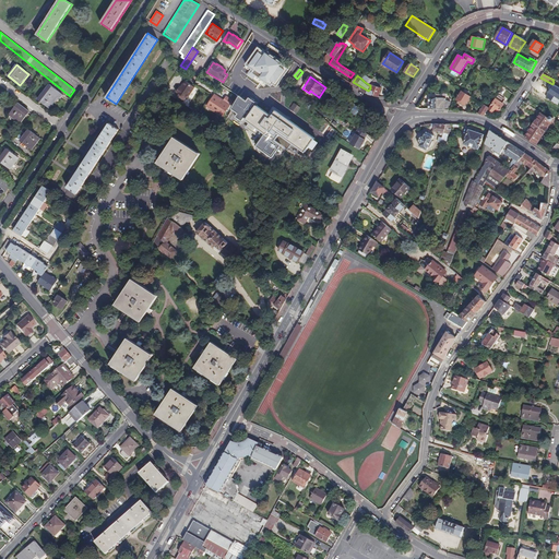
[(179,95),(176,99),(182,104),(186,99),(187,100),(194,88),(185,82),(182,85),(182,86),(181,88),(180,88),(179,87),(176,93),(179,95)]
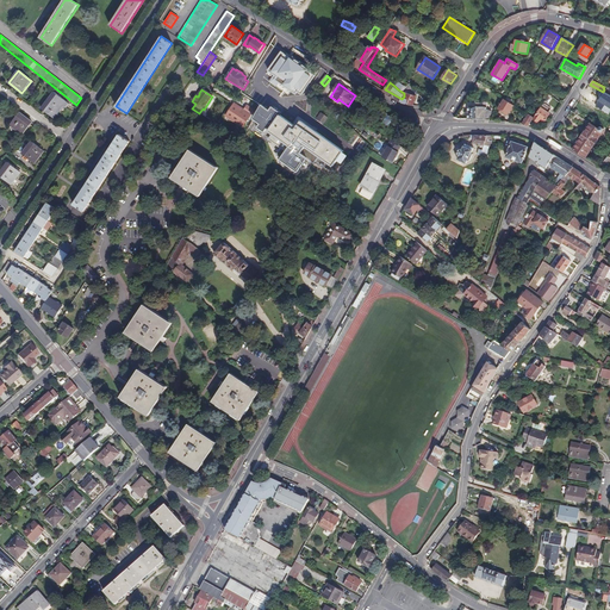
[(410,105),(417,95),(410,91),(403,100),(410,105)]
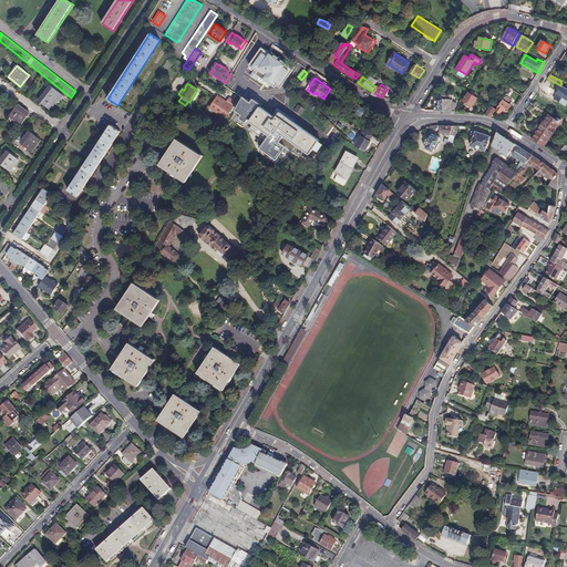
[(60,100),(63,95),(51,85),(39,101),(50,110),(59,99),(60,100)]
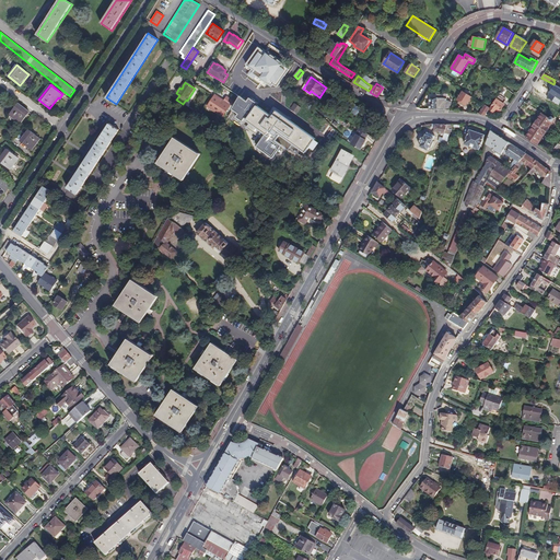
[(549,94),(547,97),(559,105),(559,103),(559,88),(555,84),(551,90),(549,94)]
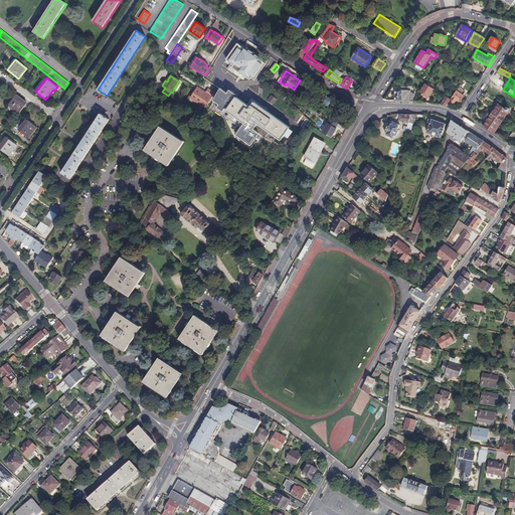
[(434,89),(425,84),(420,93),(430,97),(434,89)]
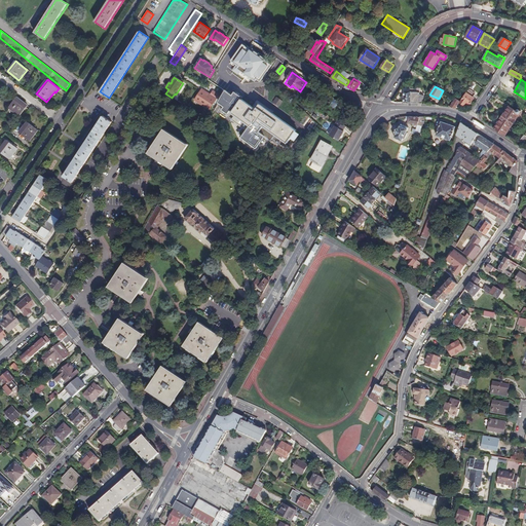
[(210,96),(201,89),(194,101),(210,110),(219,96),(213,91),(210,96)]
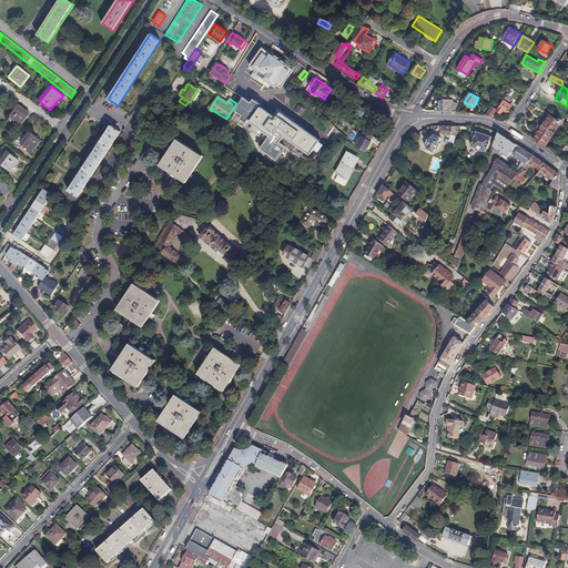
[(504,100),(497,110),(497,111),(501,114),(504,111),(507,113),(511,107),(510,105),(514,101),(507,97),(504,100)]
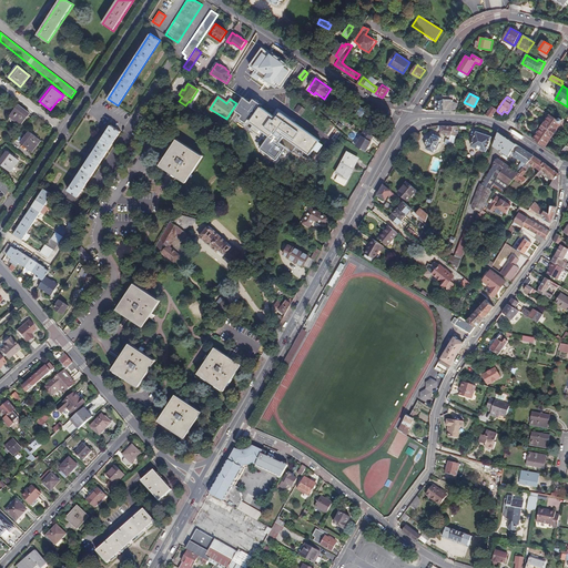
[(254,123),(257,125),(254,131),(267,139),(261,149),(273,156),(280,146),(287,151),(295,140),(312,151),(321,137),(279,109),(274,114),(261,107),(259,110),(256,108),(260,103),(254,99),(252,103),(244,98),(236,111),(242,114),(240,118),(246,122),(249,118),(252,119),(251,121),(254,123)]
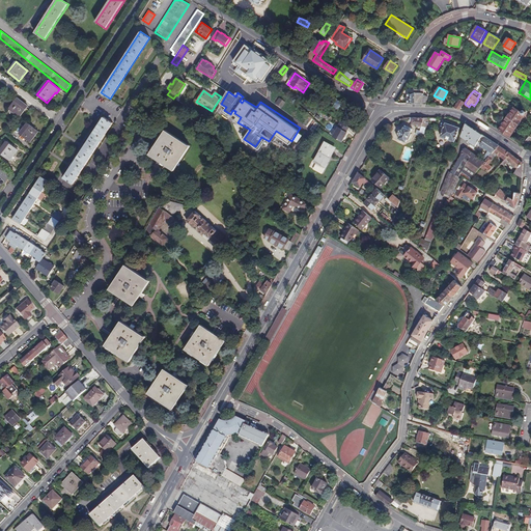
[(408,92),(408,104),(426,105),(428,96),(424,95),(424,93),(408,92)]
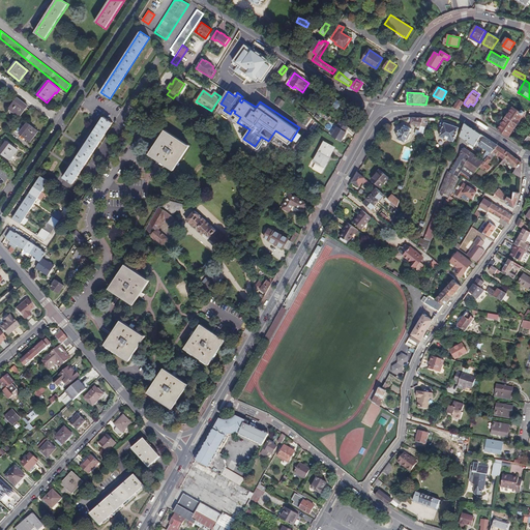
[(344,98),(336,93),(333,97),(332,96),(325,109),(336,115),(343,104),(342,102),(344,98)]
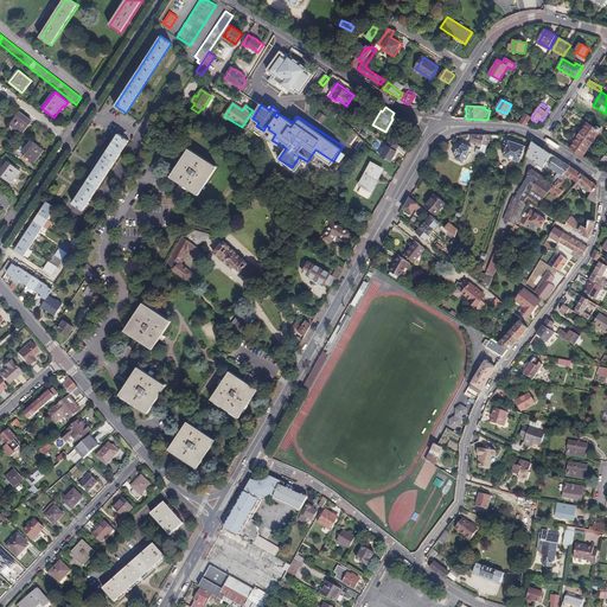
[(320,112),(314,117),(321,123),(327,117),(320,112)]
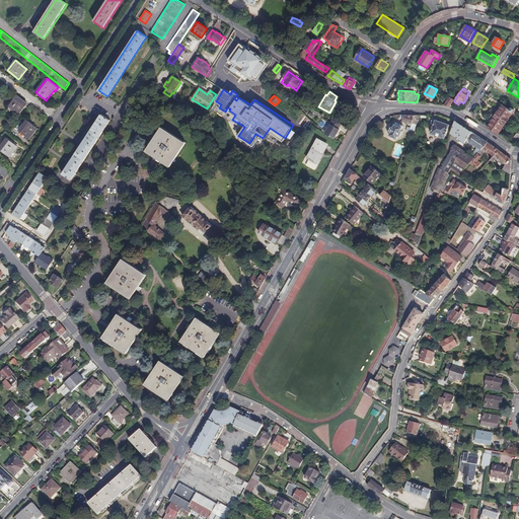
[(9,106),(19,115),(27,104),(17,96),(9,106)]
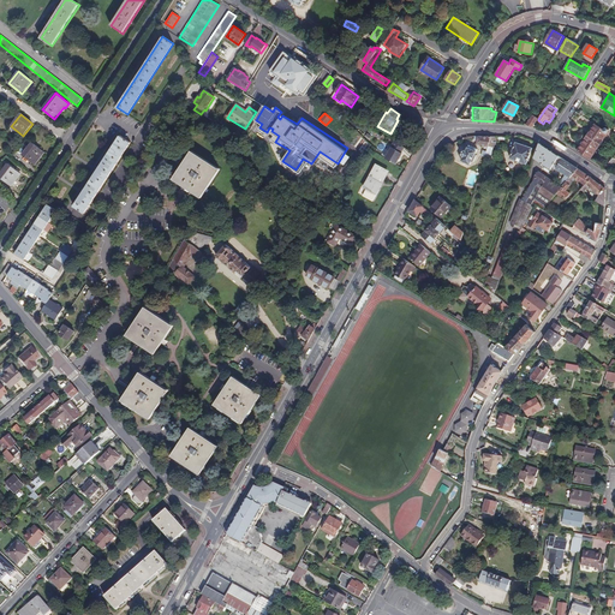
[(532,115),(526,125),(532,127),(538,120),(538,119),(532,115)]
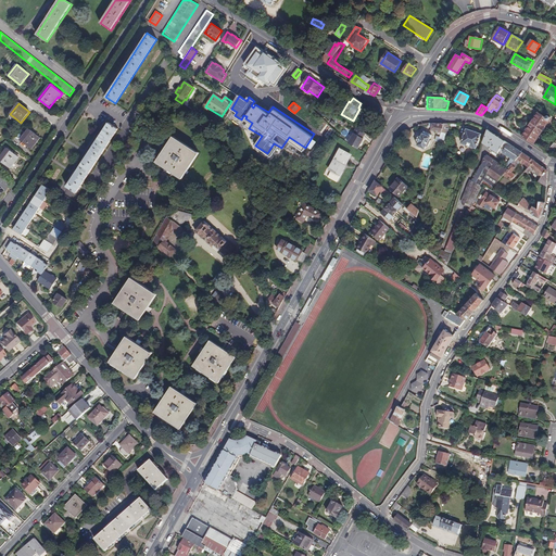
[(522,136),(533,143),(542,130),(551,118),(547,116),(546,118),(539,113),(532,123),(522,136)]
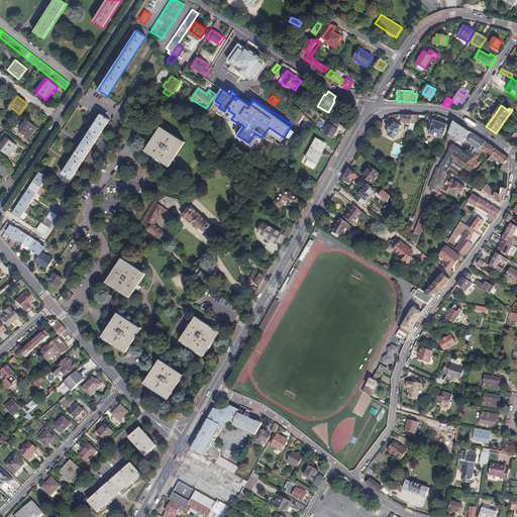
[(71,179),(110,119),(101,114),(62,174),(71,179)]
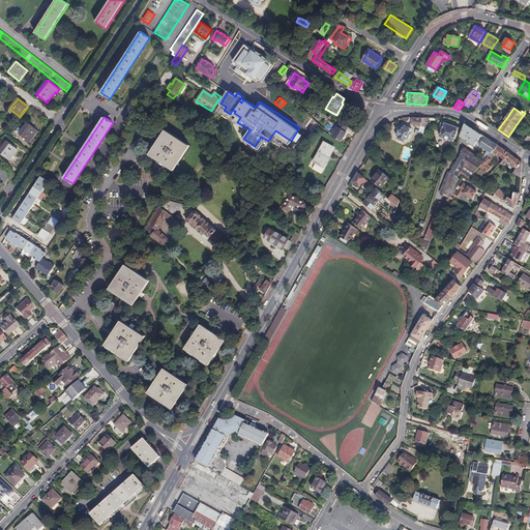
[(422,118),(409,118),(408,121),(411,122),(410,124),(420,127),(422,118)]
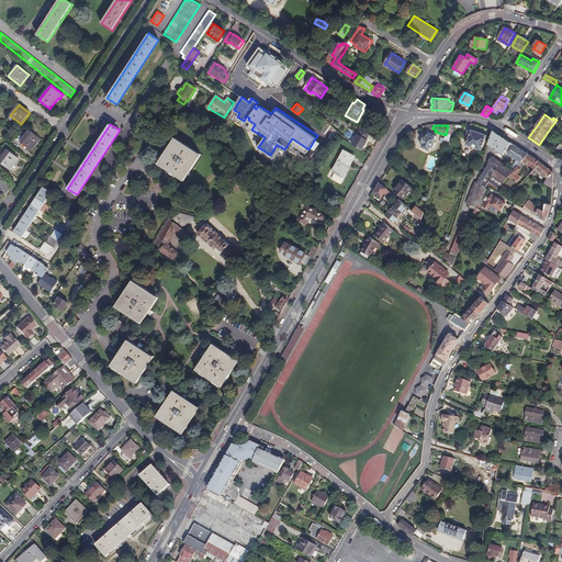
[(448,125),(446,135),(445,138),(444,142),(449,144),(453,125),(448,125)]
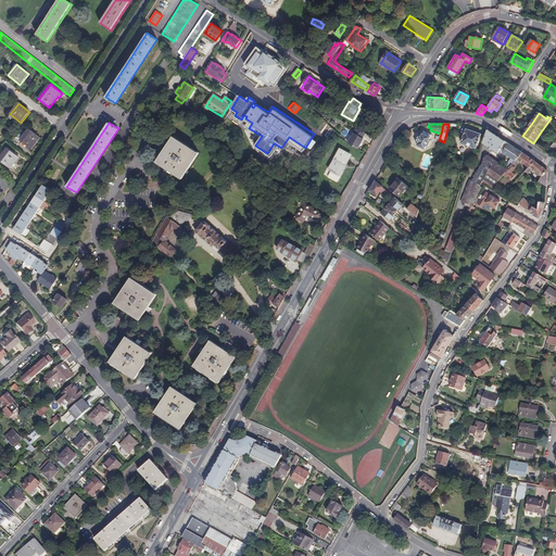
[(366,134),(357,127),(354,133),(348,142),(357,149),(364,139),(363,138),(366,134)]
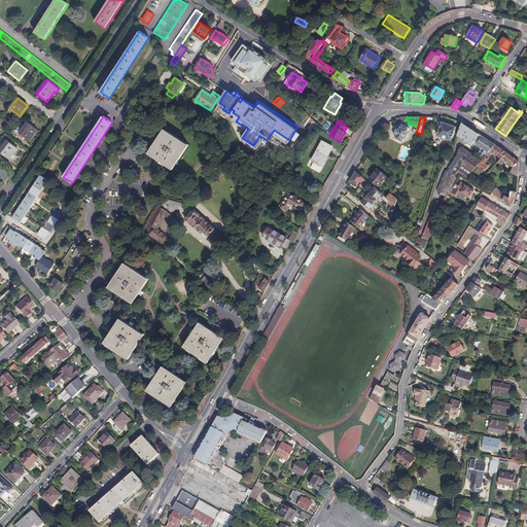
[(451,140),(456,127),(443,121),(437,136),(451,140)]
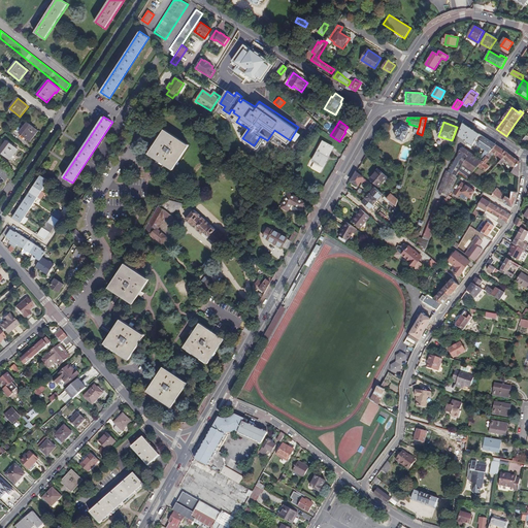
[(30,141),(37,130),(27,123),(20,134),(30,141)]
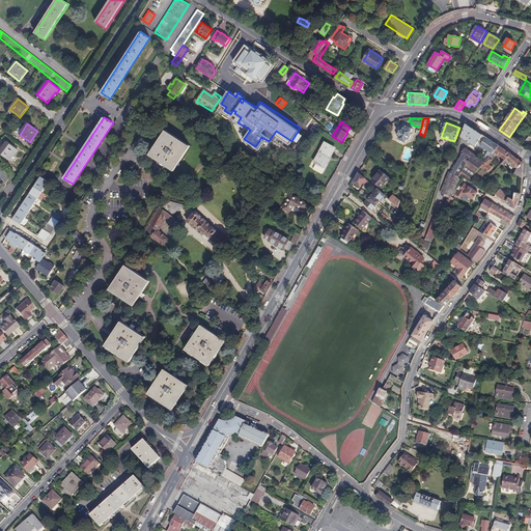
[(466,123),(462,136),(469,141),(469,142),(475,147),(479,142),(483,135),(466,123)]
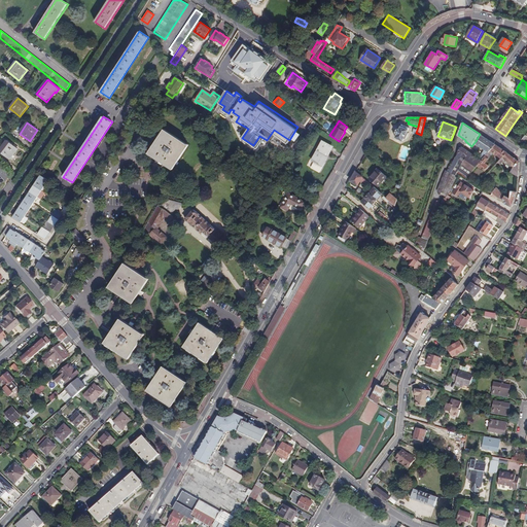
[(407,133),(409,129),(401,126),(398,130),(395,131),(395,133),(396,136),(395,139),(402,142),(405,139),(406,139),(409,134),(407,133)]
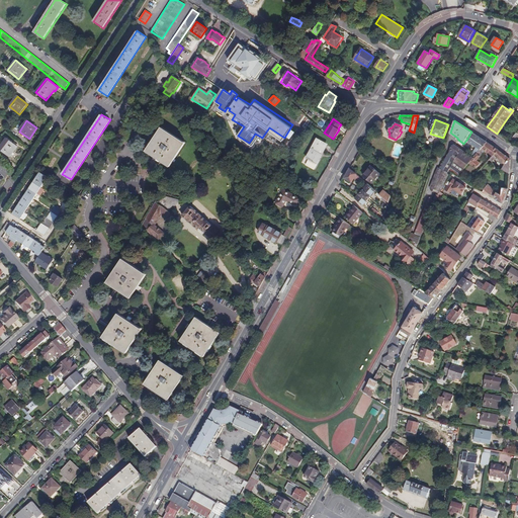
[(185,144),(164,130),(150,150),(171,164),(185,144)]
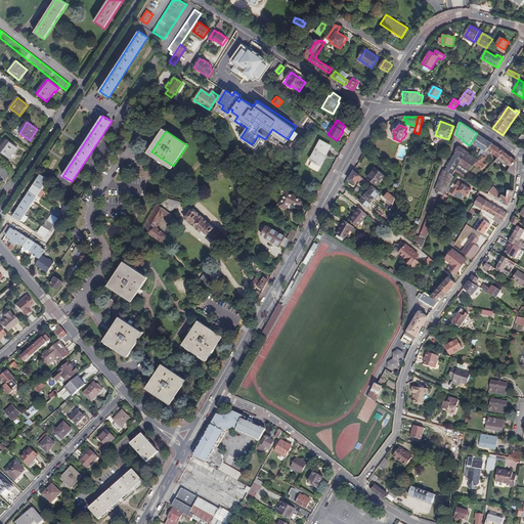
[(492,144),(477,133),(473,140),(475,141),(474,143),(483,149),(478,156),(479,157),(477,160),(479,161),(492,144)]
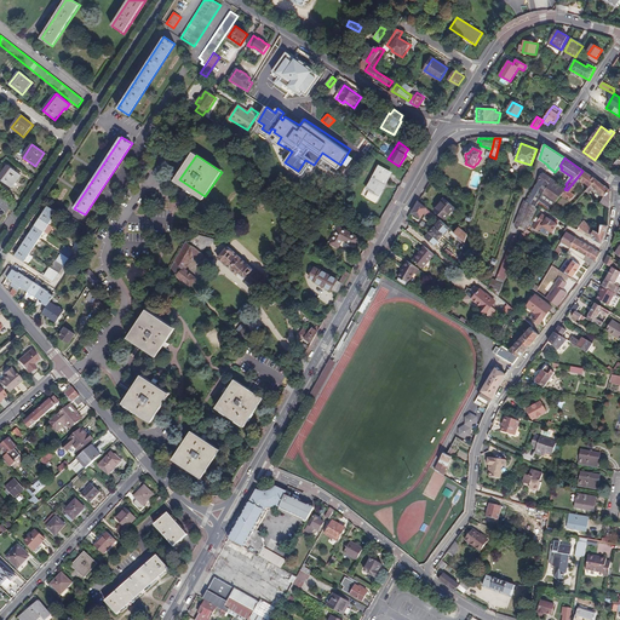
[(385,183),(394,168),(382,162),(366,191),(369,193),(367,196),(377,202),(388,184),(385,183)]
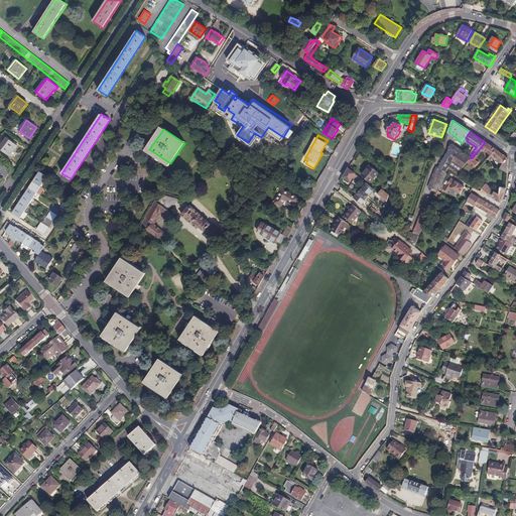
[(0,149),(9,157),(17,146),(7,139),(0,147),(0,149)]
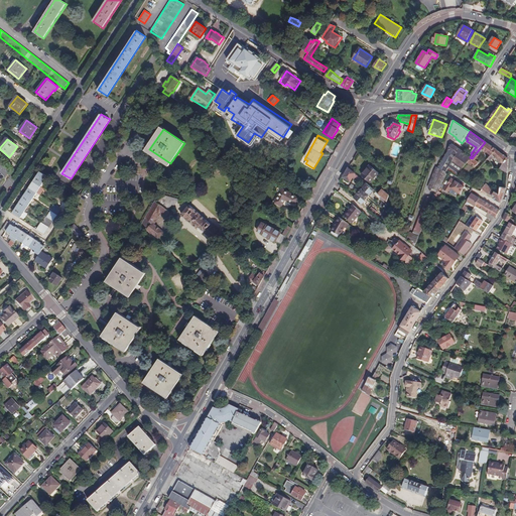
[(496,149),(485,142),(472,158),(468,163),(475,168),(478,163),(475,161),(484,150),(491,155),(496,149)]
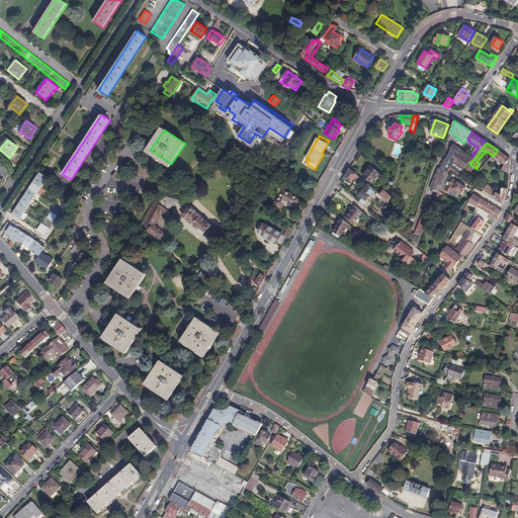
[(450,173),(453,174),(458,178),(461,174),(469,164),(473,159),(471,158),(469,157),(461,151),(454,146),(442,166),(435,180),(444,185),(450,173)]
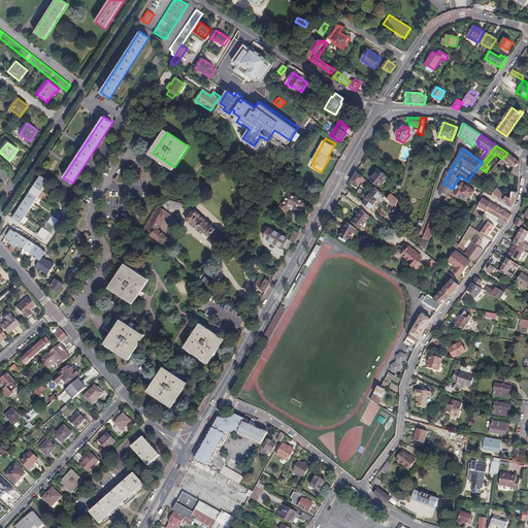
[(516,158),(507,153),(502,159),(499,163),(501,165),(505,160),(509,163),(508,164),(513,168),(514,169),(512,173),(520,177),(521,163),(517,158),(516,158)]
